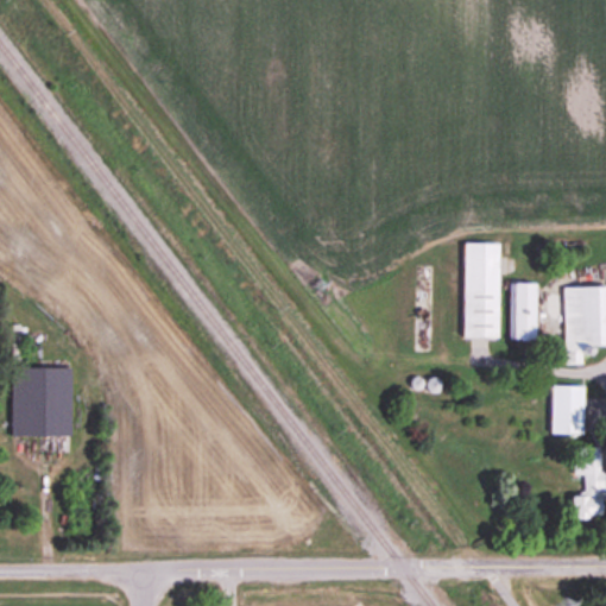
[(464,338),(500,338),(500,242),(464,242),(464,338)]
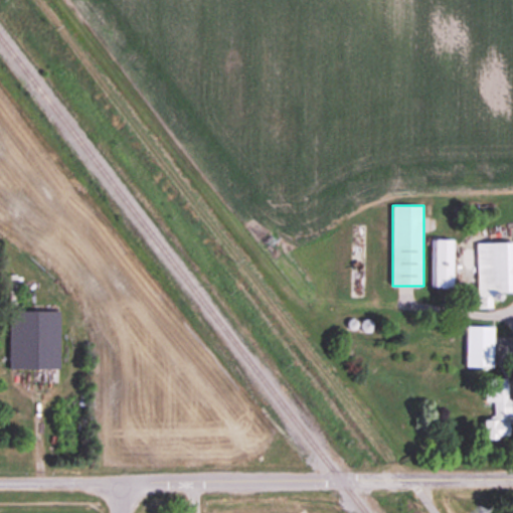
[(433,288),(455,288),(455,238),(433,238),(433,288)]
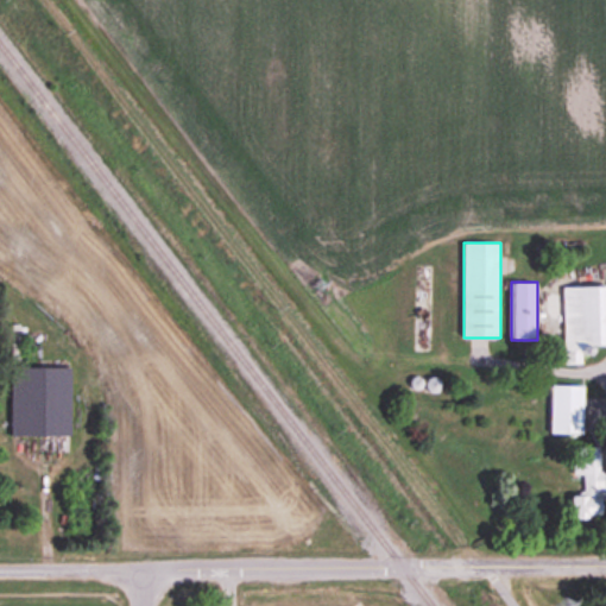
[(605,286),(566,288),(566,364),(585,364),(585,347),(605,346),(605,286)]
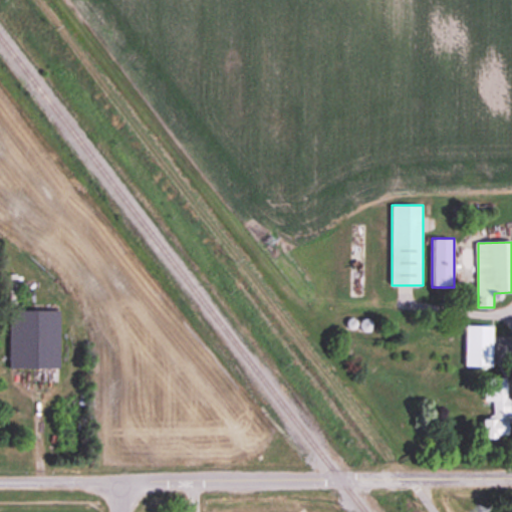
[(11,367),(61,367),(61,310),(11,310),(11,367)]
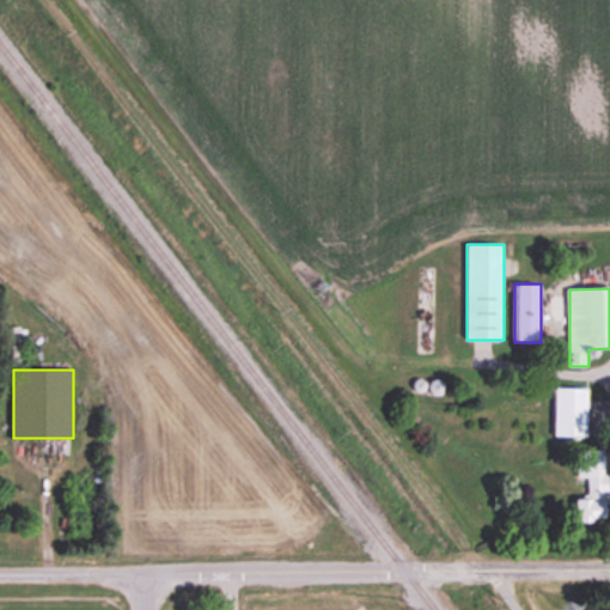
[(555,437),(587,437),(587,389),(555,389),(555,437)]
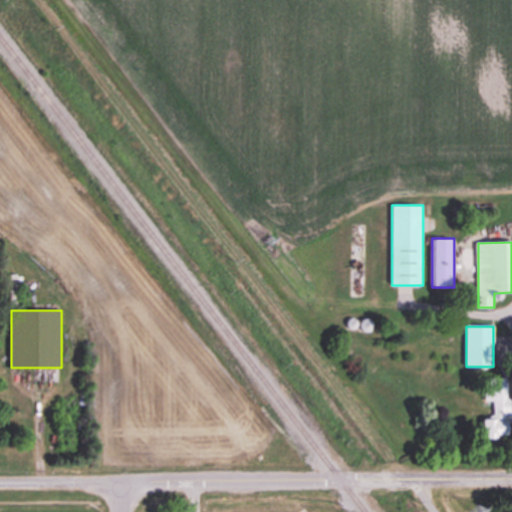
[(484,420),(484,440),(508,439),(508,424),(511,424),(511,400),(507,400),(506,390),(501,390),(501,377),(488,377),(488,399),(494,399),(495,419),(484,420)]
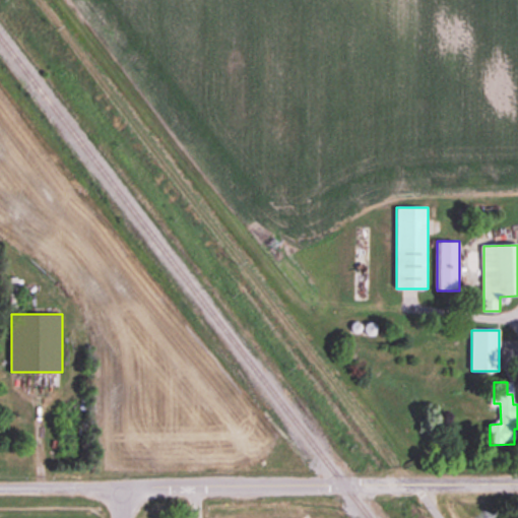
All buildings are outlined.
